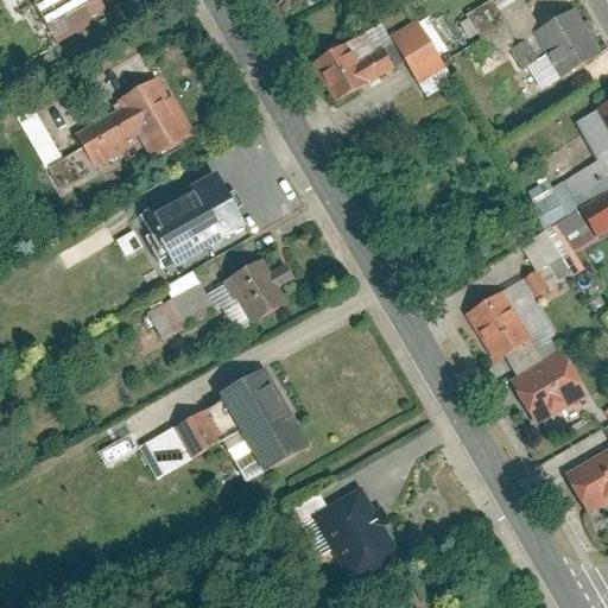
[(25,0),(44,32),(92,6),(88,0),(25,0)]
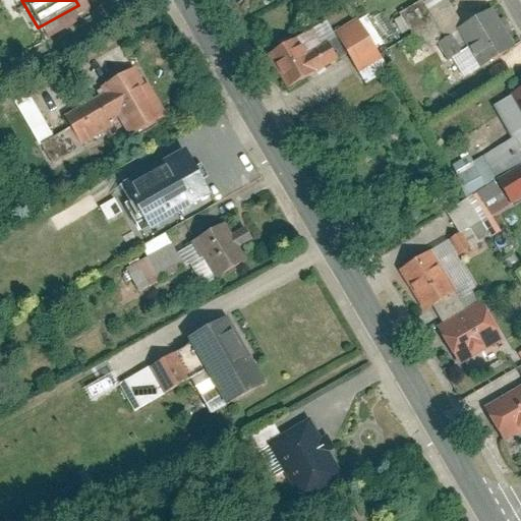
[(465,30),(447,0),(439,0),(416,14),(436,47),(453,37),(462,53),(477,44),(488,62),(515,47),(494,12),(465,30)]
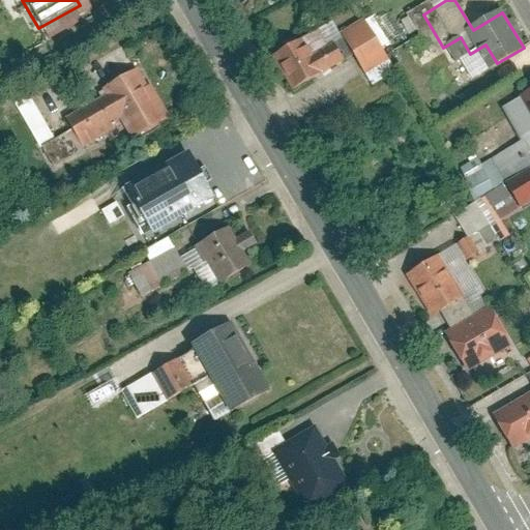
[(332,23),(274,57),(291,85),(347,53),(359,75),(367,69),(366,68),(382,60),(367,33),(346,46),(332,23)]
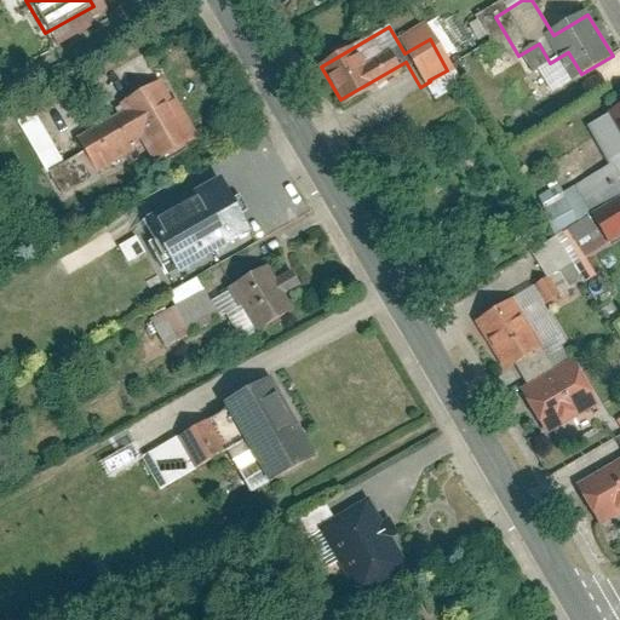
[(138,105),(57,156),(73,182),(75,181),(149,133),(158,147),(193,125),(160,73),(130,92),(138,105)]
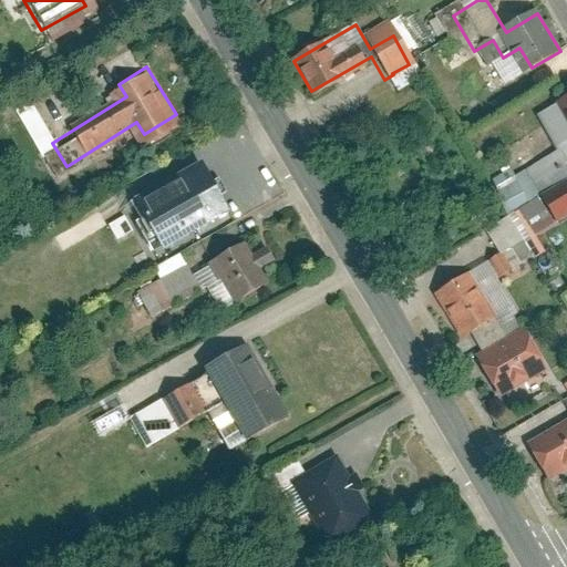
[(566,98),(555,104),(566,127),(566,98)]
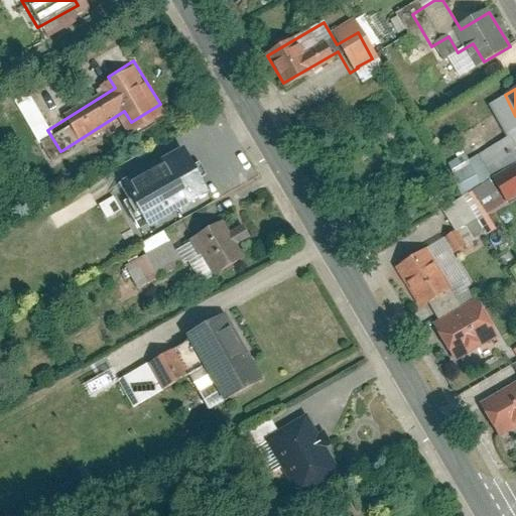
[(32,139),(46,134),(30,93),(15,99),(32,139)]
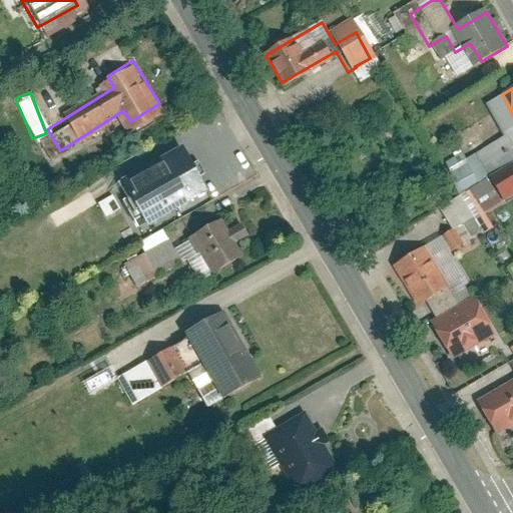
[(121,180),(147,227),(209,192),(183,146),(121,180)]
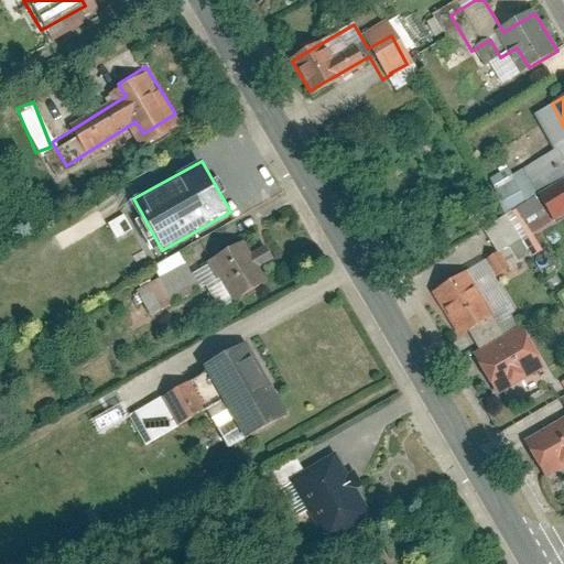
[(563,180),(534,198),(549,223),(563,214),(563,180)]
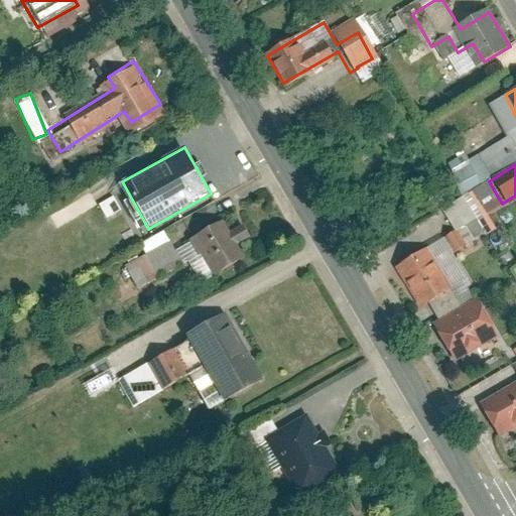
[(199,230),(220,267),(244,253),(222,216),(199,230)]
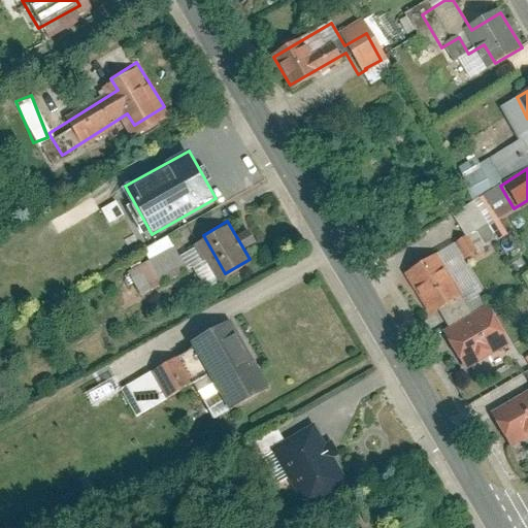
[(175,238),(131,264),(144,287),(189,262),(175,238)]
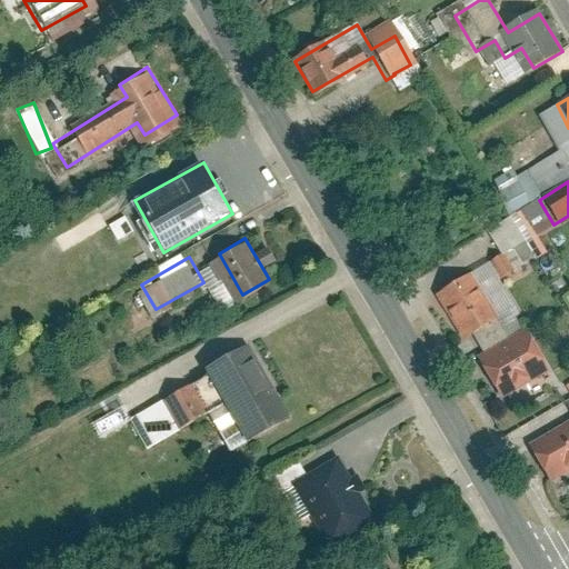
[(523,339),(486,278),(437,308),(460,347),(473,338),(507,395),(551,368),(531,335),(523,339)]
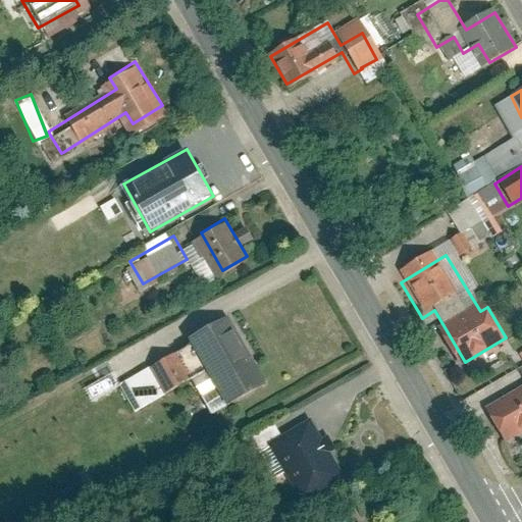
[(229,320),(129,379),(144,404),(162,393),(210,364),(230,399),(264,378),(229,320)]
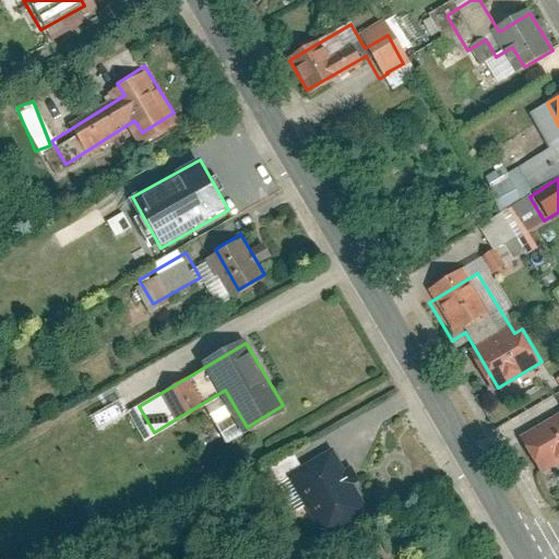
[(558,412),(523,433),(542,465),(558,454),(558,412)]
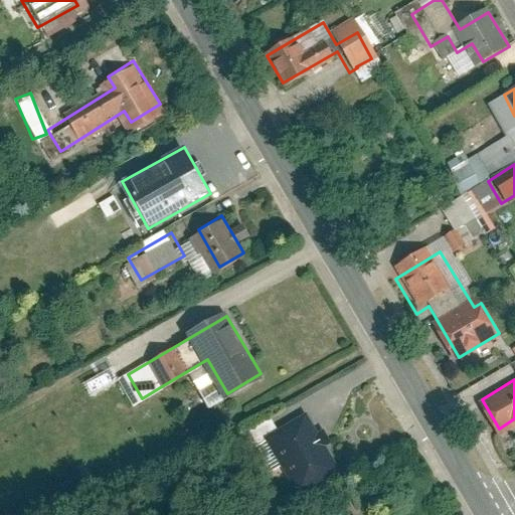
[(268,419),(233,440),(244,461),(256,455),(264,467),(282,457),(299,489),(331,471),(305,423),(279,439),(268,419)]
